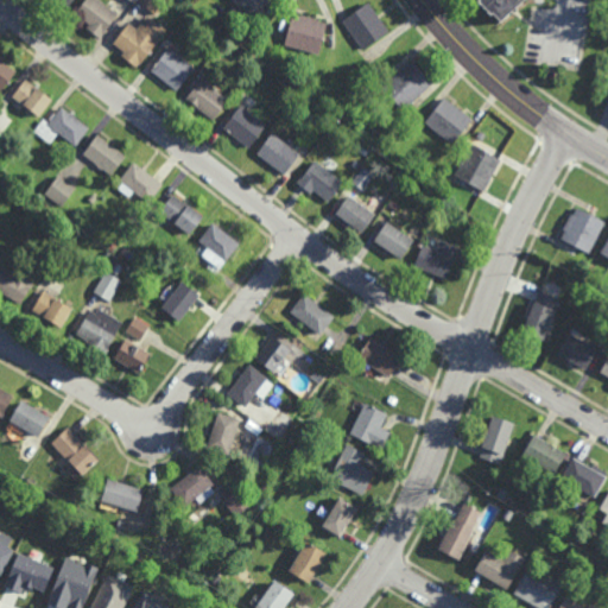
[(100,0),(119,13),(101,37),(87,27),(89,24),(76,13),(84,0),(100,0)]
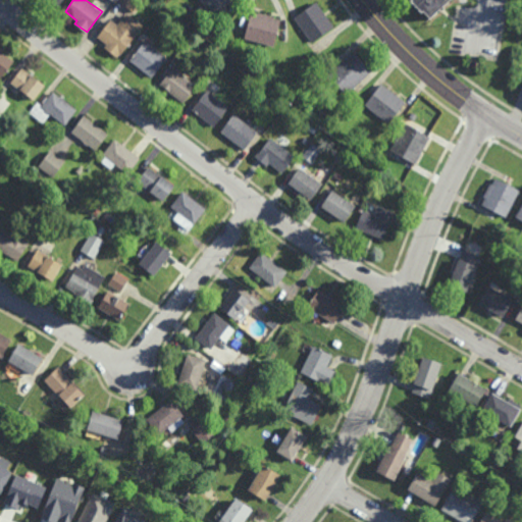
[(143,0),(135,12),(120,1),(120,0),(143,0)]
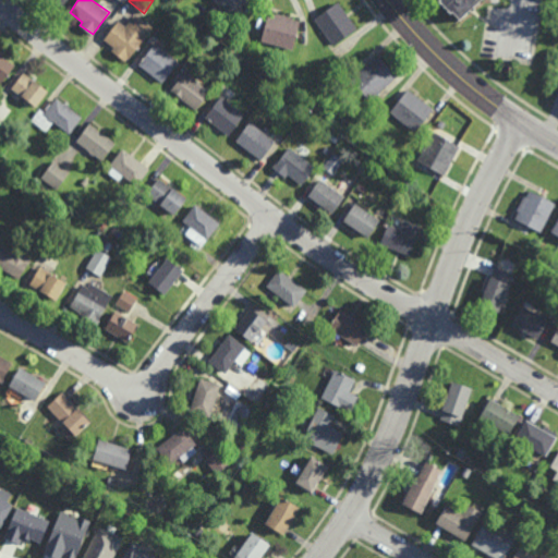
[(247,0),(230,17),(215,0),(247,0)]
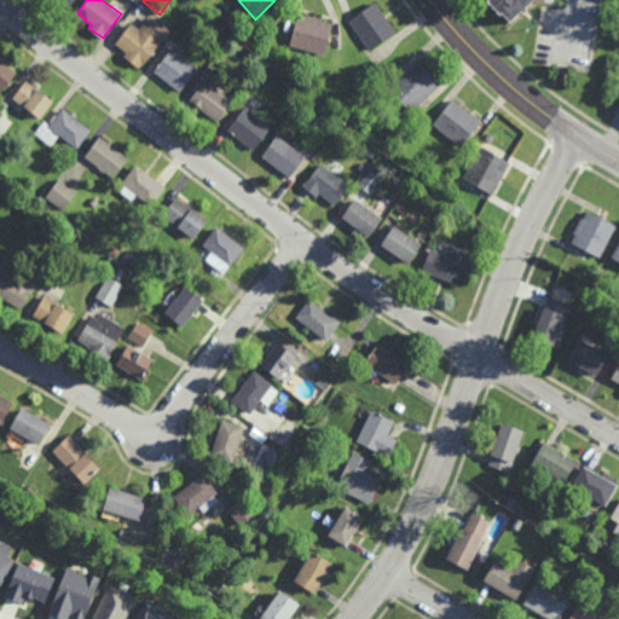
[(532,0),(510,22),(502,13),(501,15),(487,0),(532,0)]
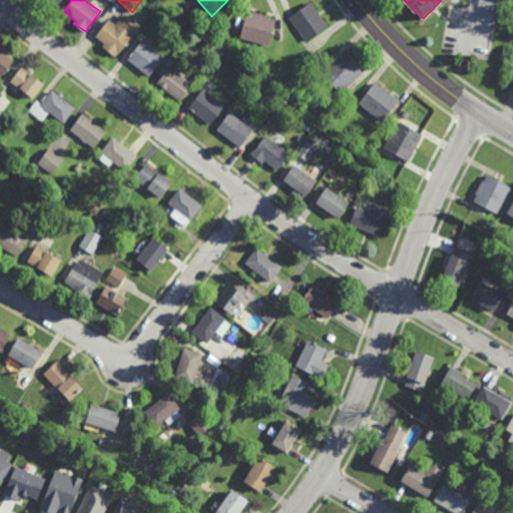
[(307,42),(289,17),(311,1),(329,25),(307,42)]
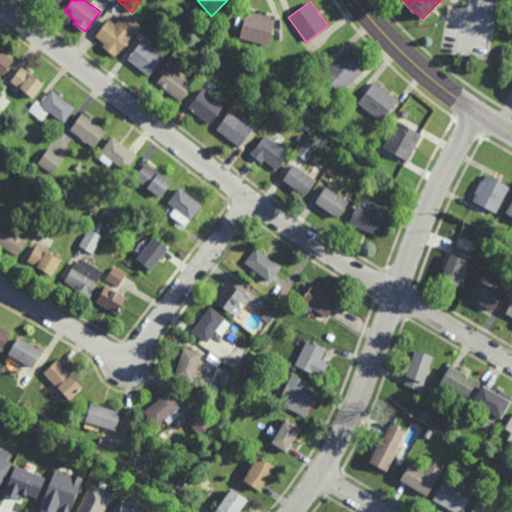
[(253,13),(254,11),(269,16),(269,17),(276,19),(269,45),(239,37),(246,11),(253,13)]
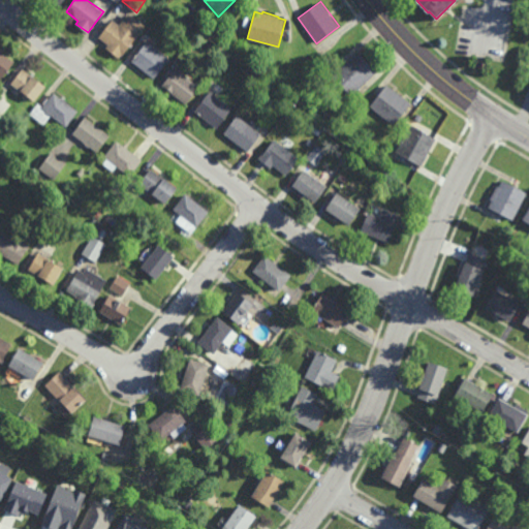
[(146,26),(120,58),(105,47),(109,44),(99,36),(113,20),(120,25),(129,12),(146,26)]
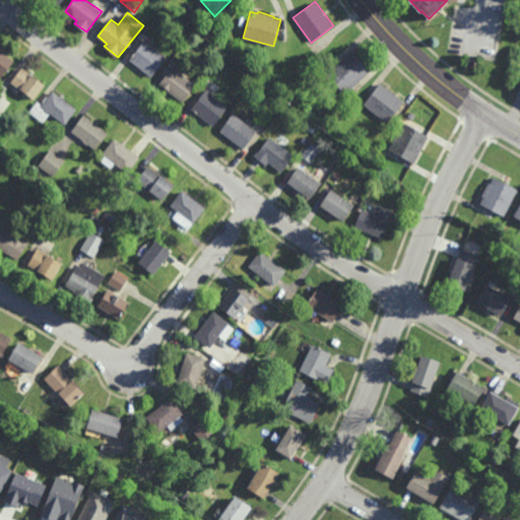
[(161,53),(161,52),(167,56),(166,57),(167,57),(151,77),(129,60),(144,40),(161,53)]
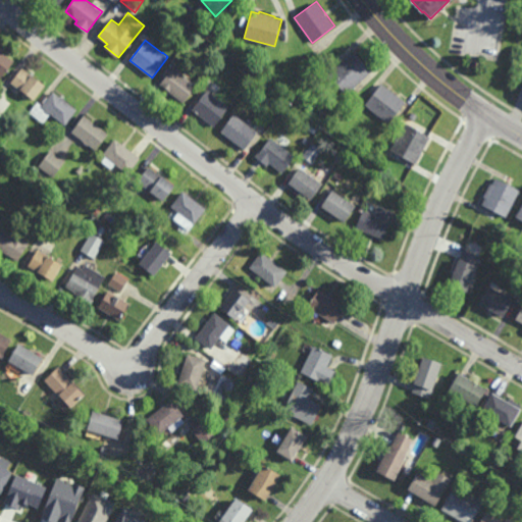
[(1,77),(0,76),(0,49),(14,61),(1,77)]
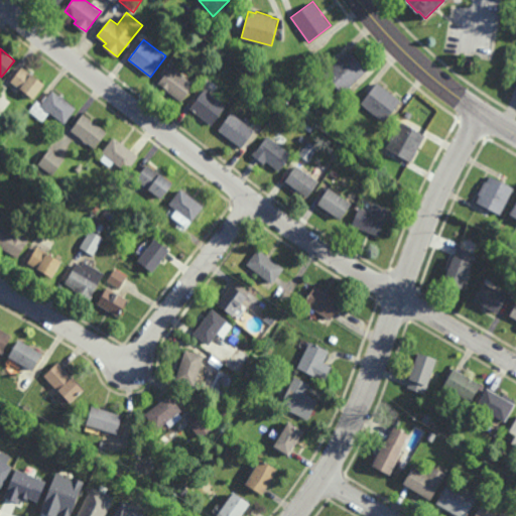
[(343,93),(325,74),(349,50),(367,70),(343,93)]
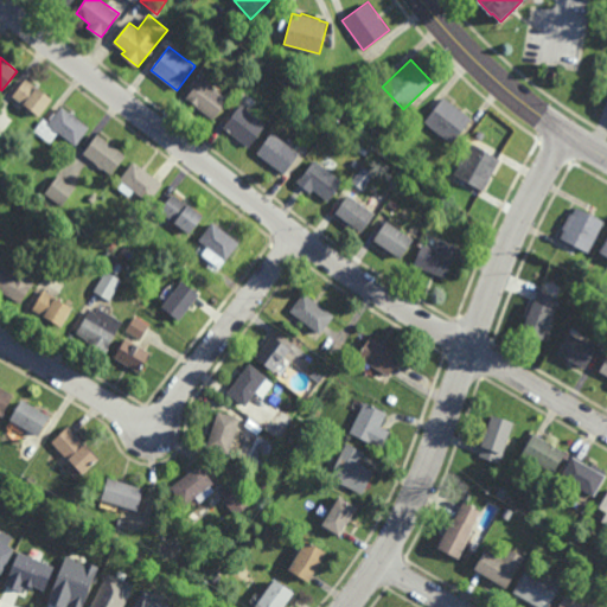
[(213,119),(186,98),(202,77),(229,98),(213,119)]
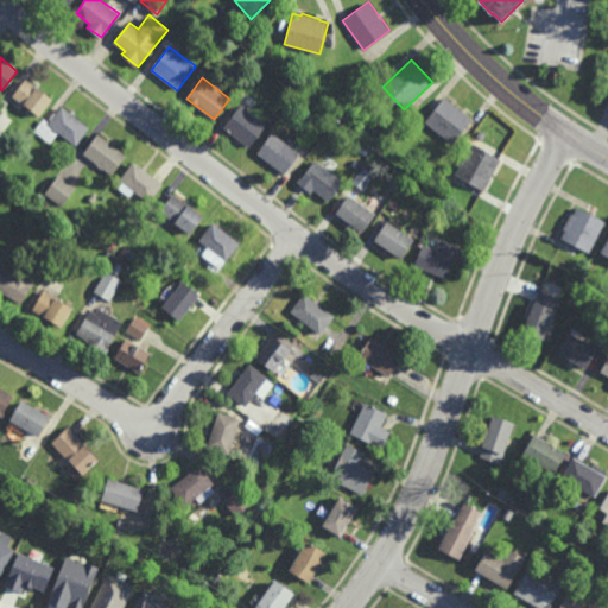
[(40,116),(32,111),(30,114),(25,111),(27,107),(12,95),(26,78),(54,100),(40,116)]
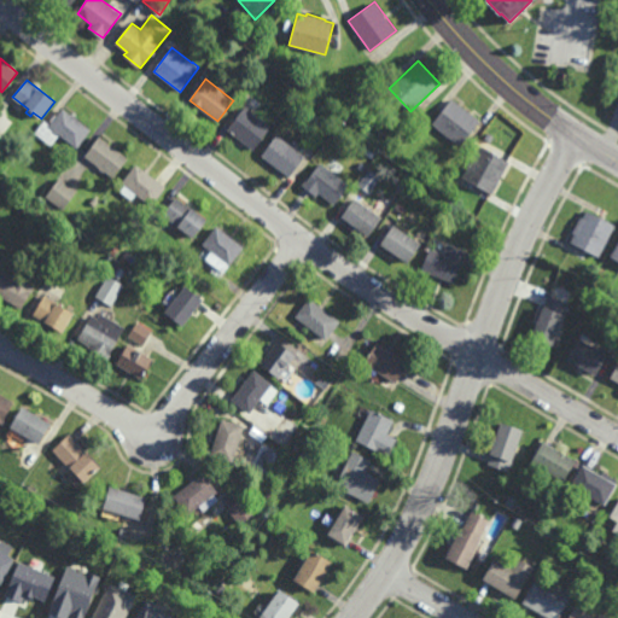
[(284,95),(279,91),(284,86),(289,91),(284,95)]
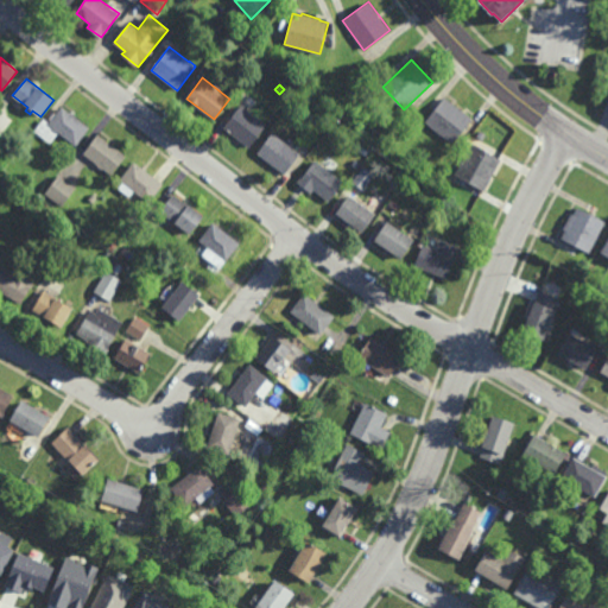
[(287,100),(282,95),(287,87),(293,92),(287,100)]
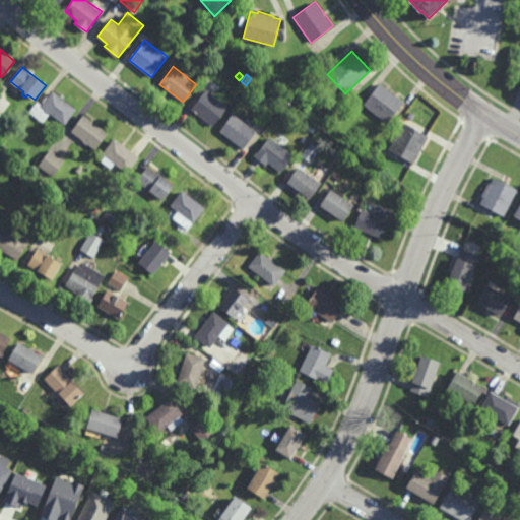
[(388,122),(364,104),(380,82),(404,101),(388,122)]
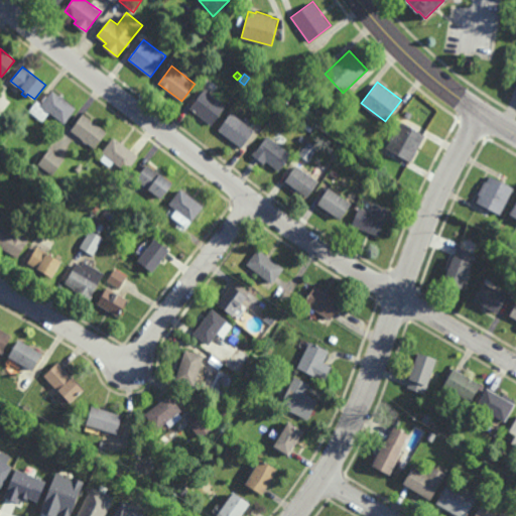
[(212,125),(189,108),(206,88),(210,92),(227,106),(212,125)]
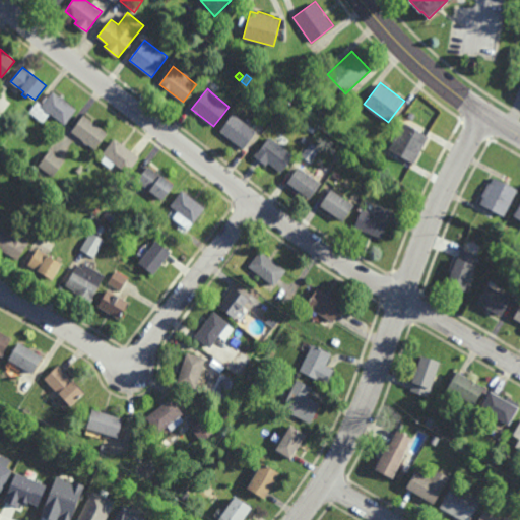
[(77,108),(65,124),(50,113),(43,122),(28,112),(38,101),(42,104),(44,102),(42,101),(46,95),(48,96),(53,89),(77,108)]
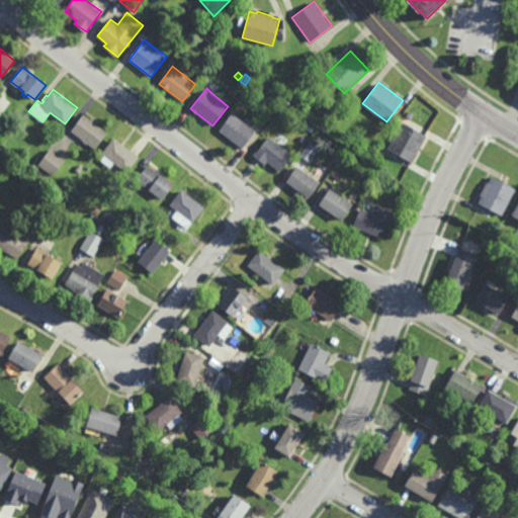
[(412,118),(406,115),(409,110),(414,113),(412,118)]
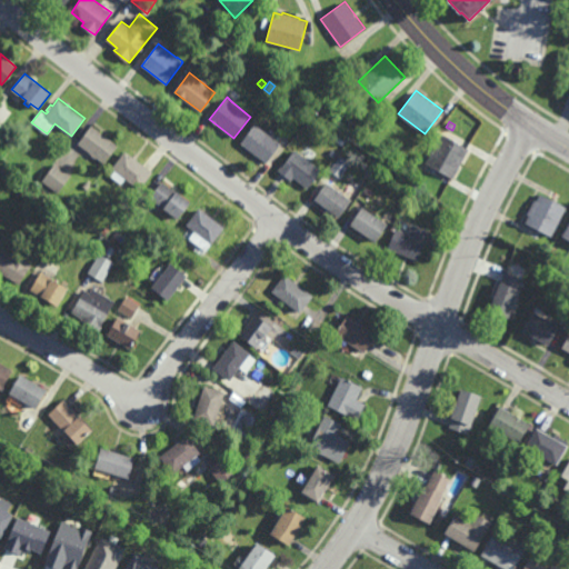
[(266,162),(240,142),(255,123),(281,142),(266,162)]
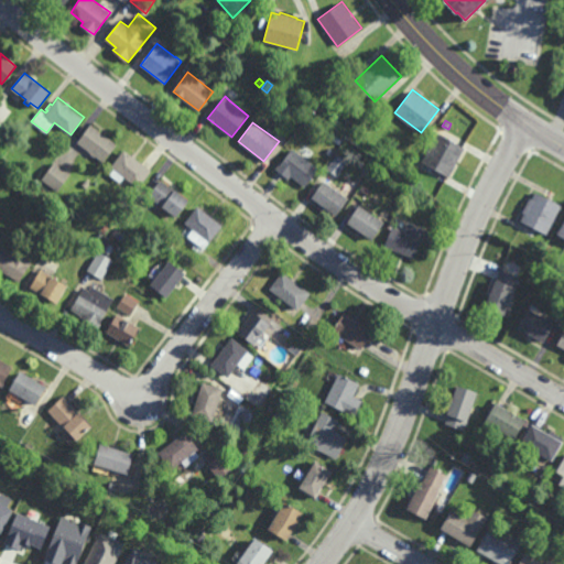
[(104,162),(95,155),(95,156),(90,153),(91,152),(77,142),(90,125),(117,144),(104,162)]
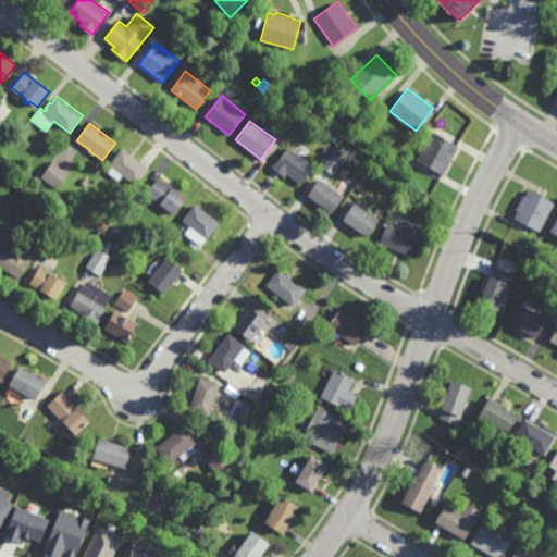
[(334,141),(321,132),(326,124),(339,134),(334,141)]
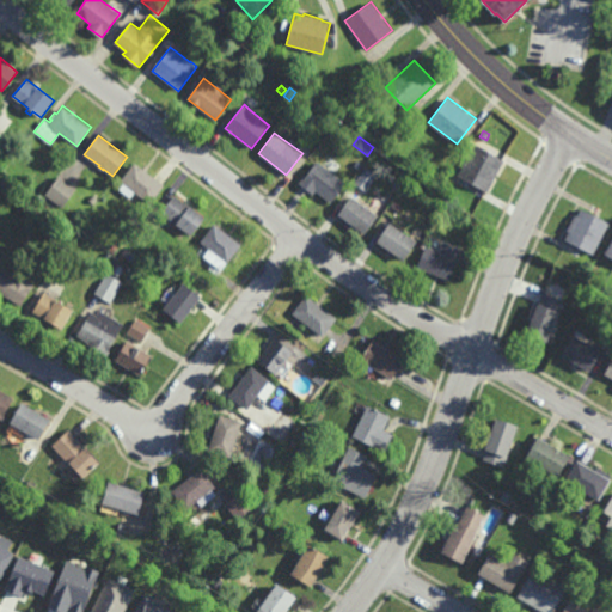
[(488,191),(458,176),(476,144),(505,159),(488,191)]
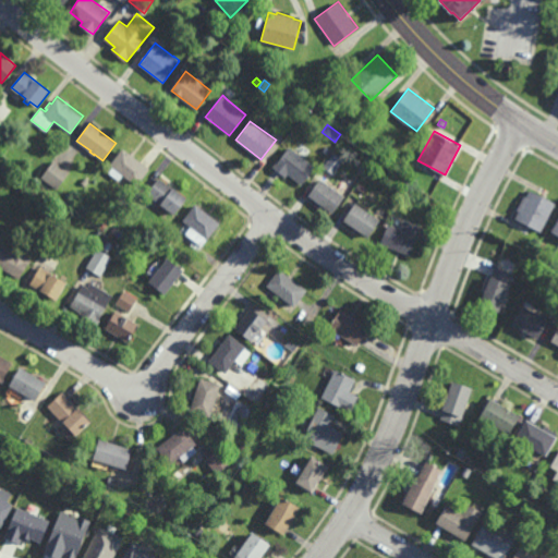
[(327,154),(322,150),(326,145),(331,148),(327,154)]
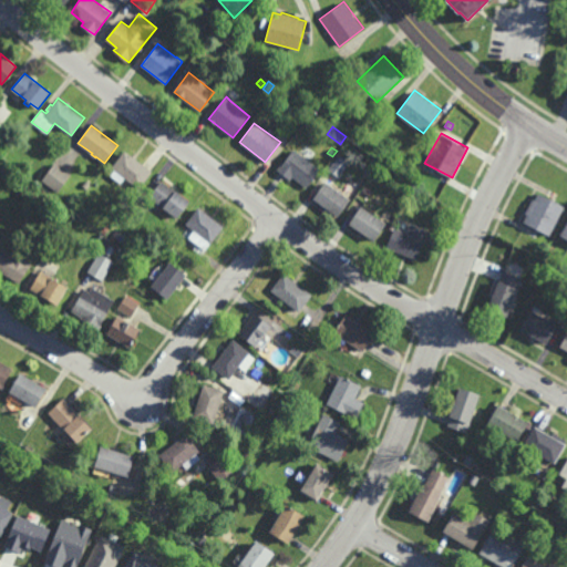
[(307,187),(291,176),(289,178),(277,169),(294,148),(320,168),(307,187)]
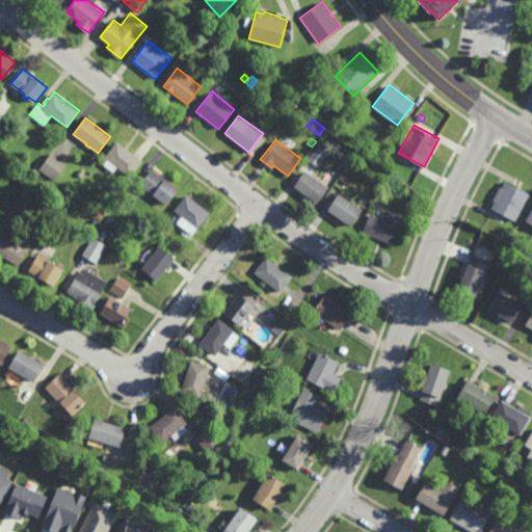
[(131,177),(118,167),(114,171),(104,164),(108,159),(106,157),(117,141),(143,161),(131,177)]
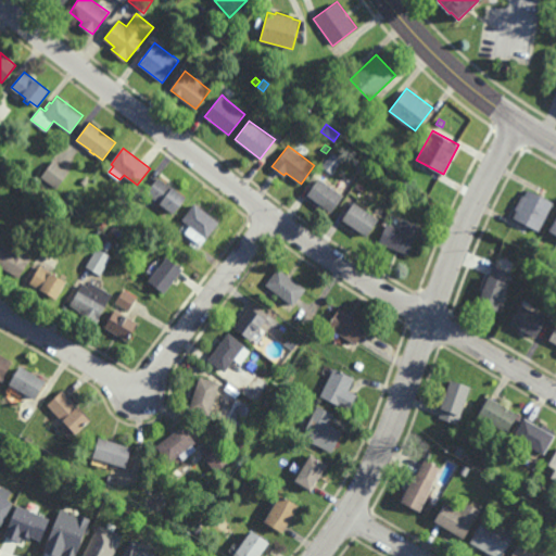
[(21,154),(32,162),(27,167),(21,162),(20,163),(10,155),(12,152),(15,154),(16,152),(21,154)]
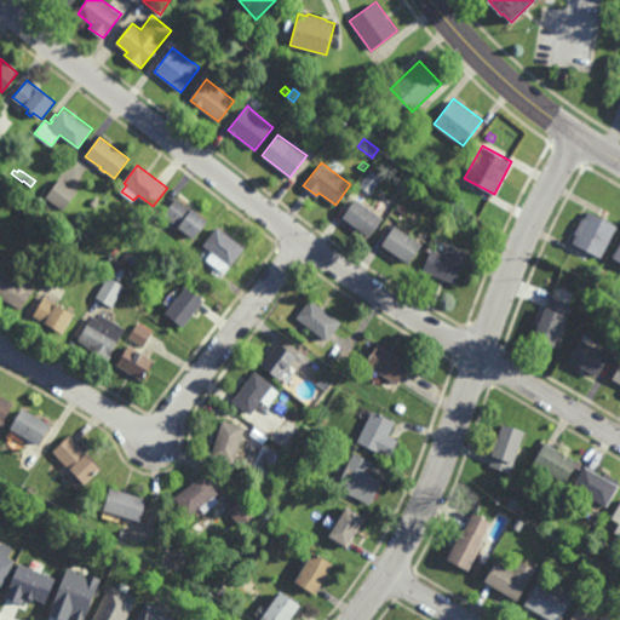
[(406,184),(397,179),(401,174),(409,181),(406,184)]
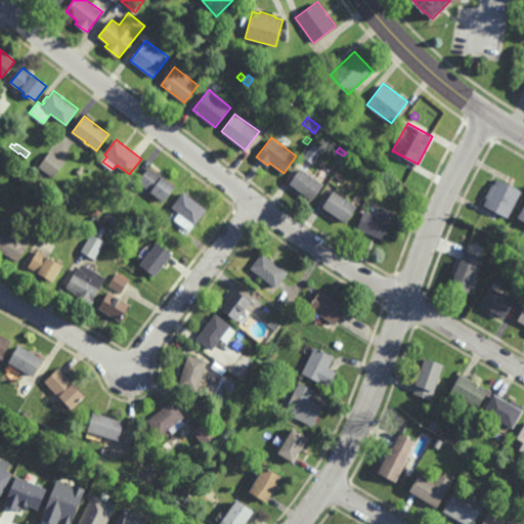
[(6,160),(1,156),(7,148),(11,153),(6,160)]
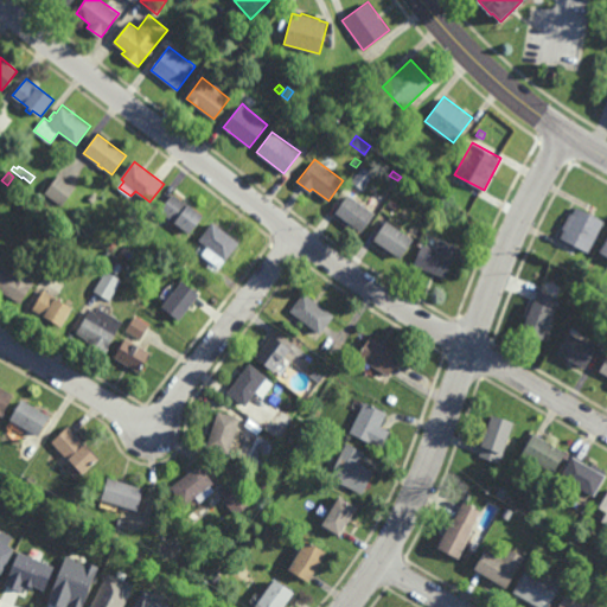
[(62,205),(45,192),(59,174),(76,187),(62,205)]
